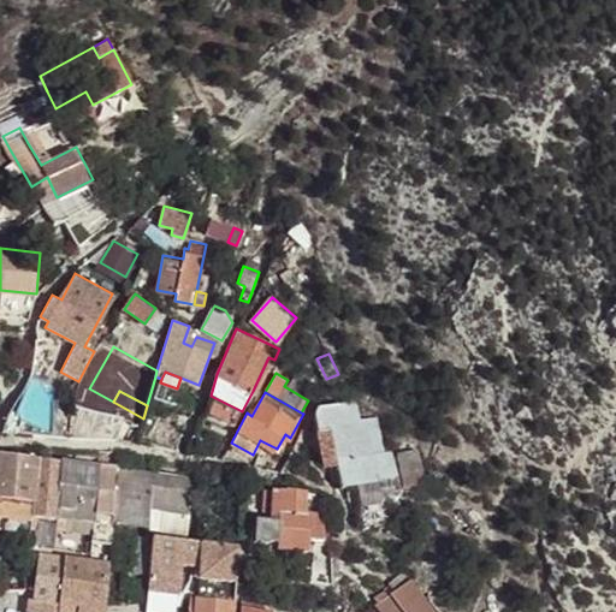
[(161,400),(153,398),(150,398),(148,408),(158,411),(161,400)]
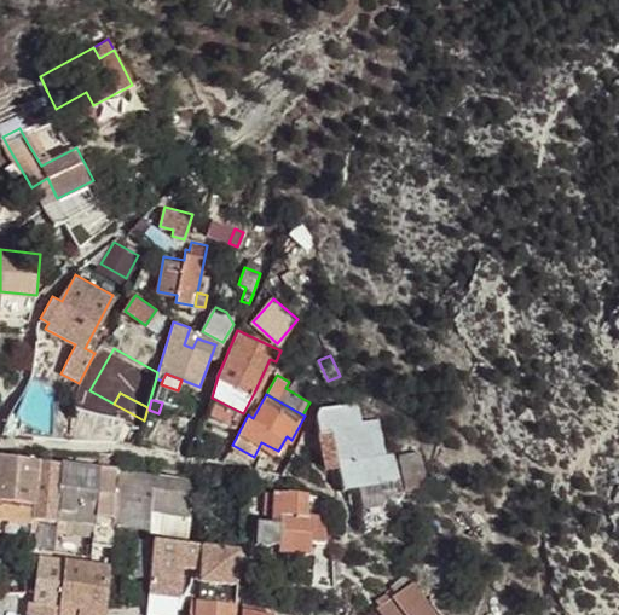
[(379,416),(363,419),(359,400),(322,407),(317,416),(327,469),(340,466),(343,489),(401,477),(395,452),(386,453),(379,416)]
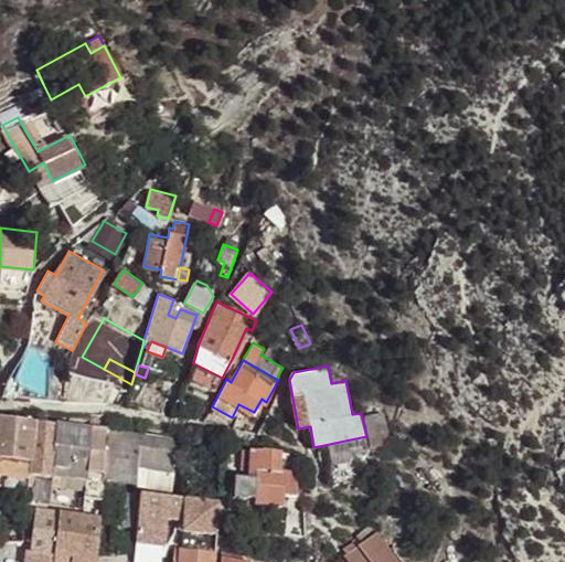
[(91,412),(91,426),(86,477),(104,478),(107,428),(109,412),(91,412)]
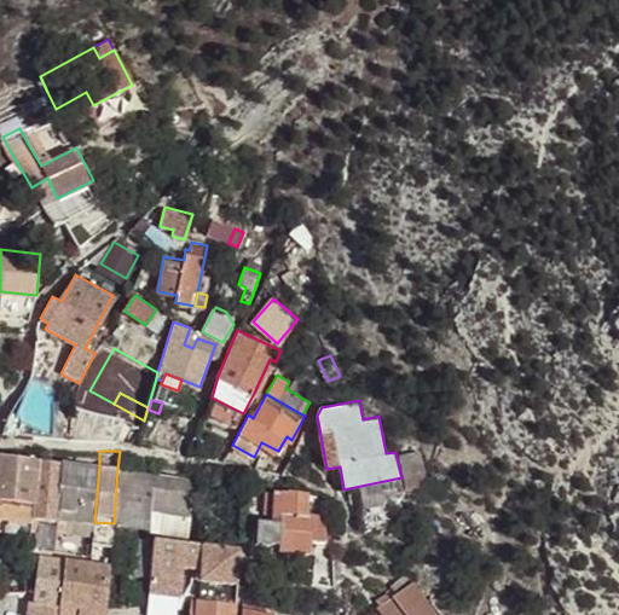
[(0,454),(0,518),(32,521),(32,518),(38,459),(0,454)]
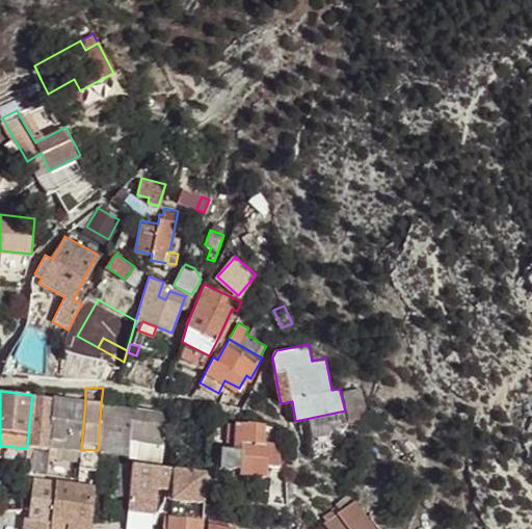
[(49,448),(53,397),(32,395),(27,446),(49,448)]
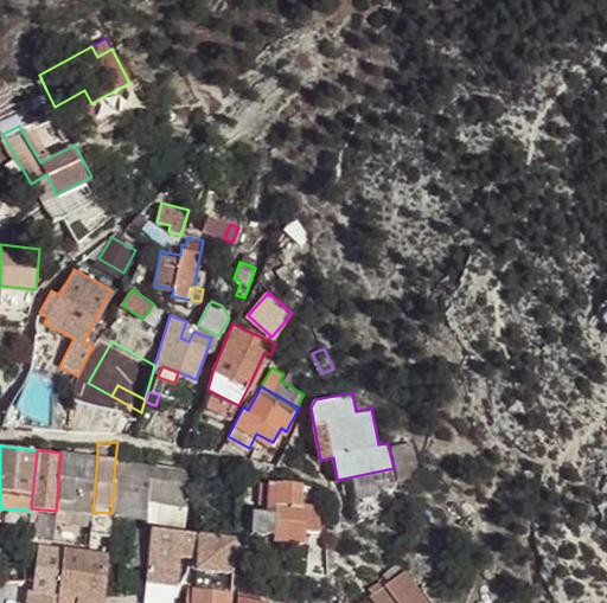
[(97,457),(61,453),(56,511),(55,519),(63,520),(64,510),(93,512),(97,457)]
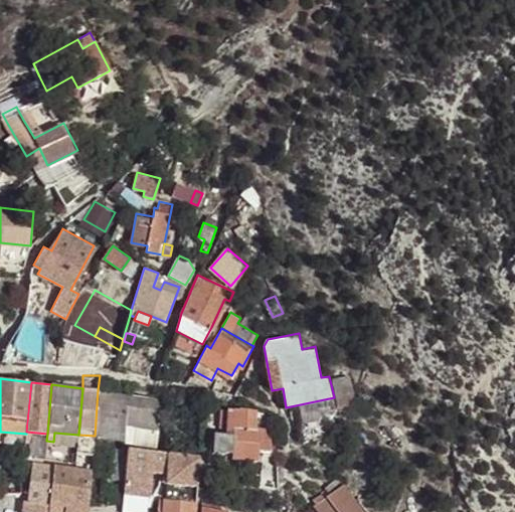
[(161,397),(98,390),(95,436),(125,440),(126,422),(137,424),(158,427),(161,397)]
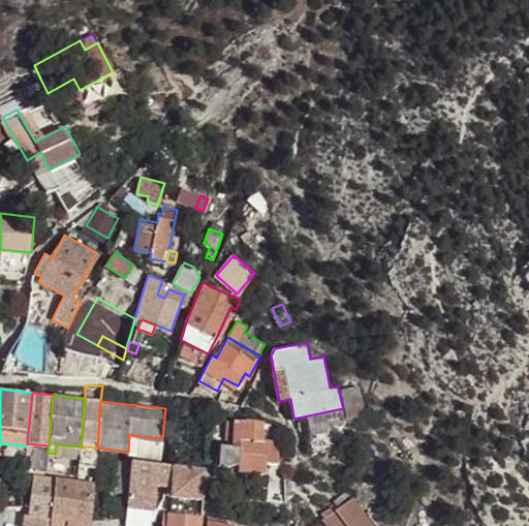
[(245,420),(235,420),(235,421),(226,421),(225,447),(219,446),(218,465),(240,466),(240,472),(262,473),(262,461),(276,462),(278,440),(261,439),(262,421),(245,419),(245,420)]
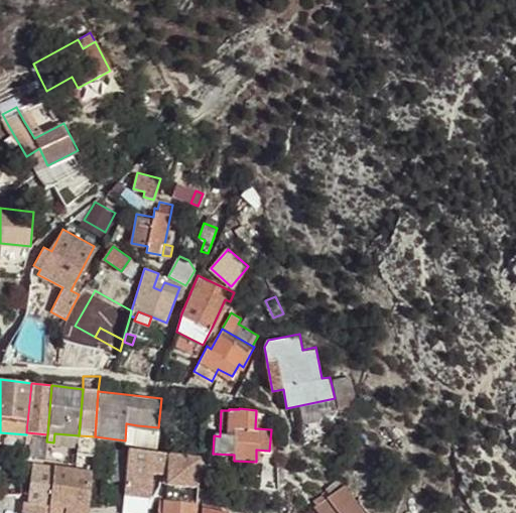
[(158,427),(137,425),(136,437),(157,440),(158,427)]
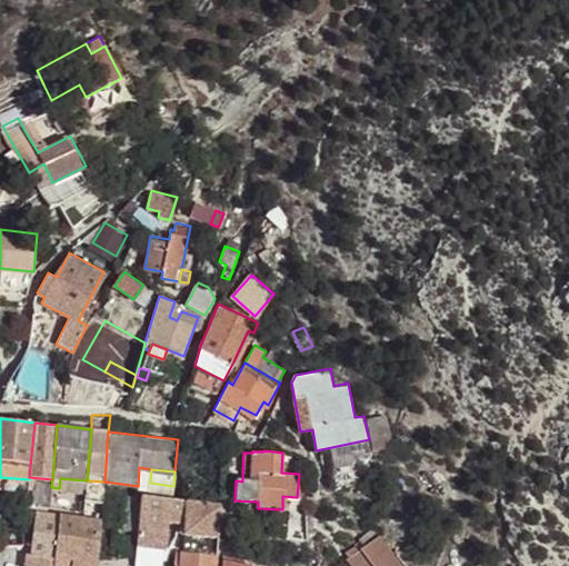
[(52,479),(29,477),(29,479),(28,488),(51,490),(51,487),(52,479)]
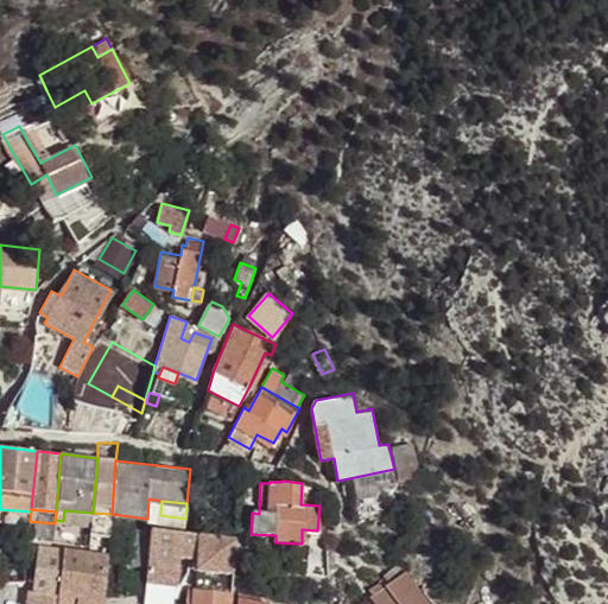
[(93,513),(64,510),(63,521),(63,523),(92,526),(93,513)]
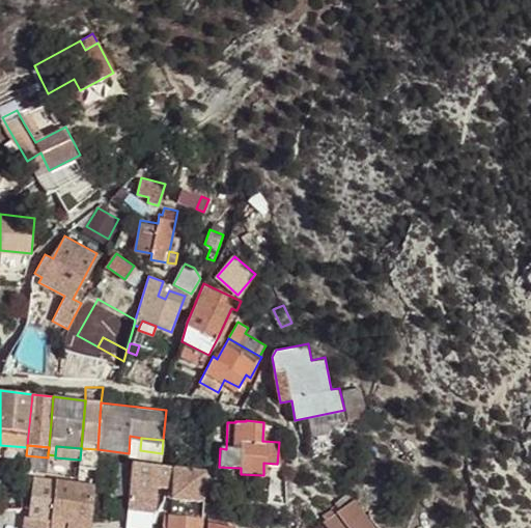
[(81,448),(80,460),(79,467),(95,468),(98,449),(81,448)]
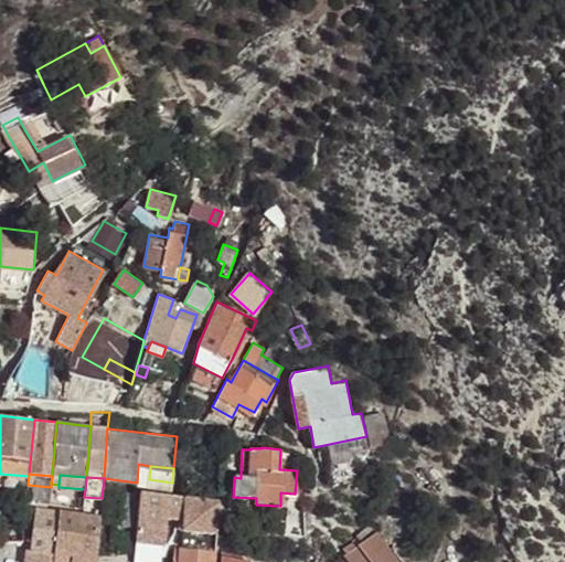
[(159,561),(161,545),(166,544),(167,517),(181,518),(183,496),(140,492),(140,497),(138,527),(135,561),(159,561)]
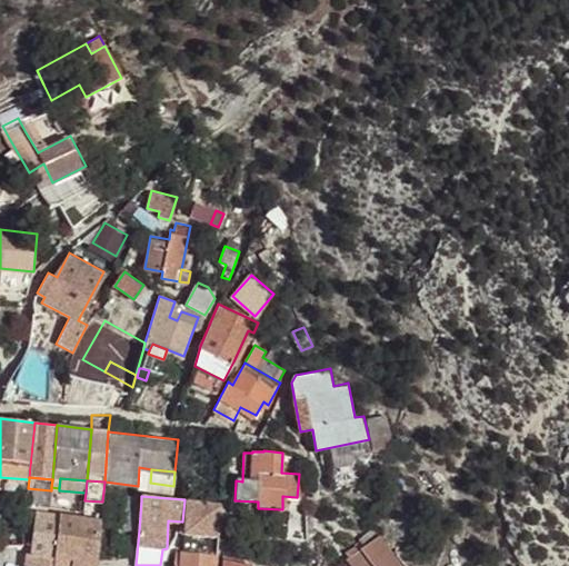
[(410,518),(419,509),(408,497),(399,506),(410,518)]
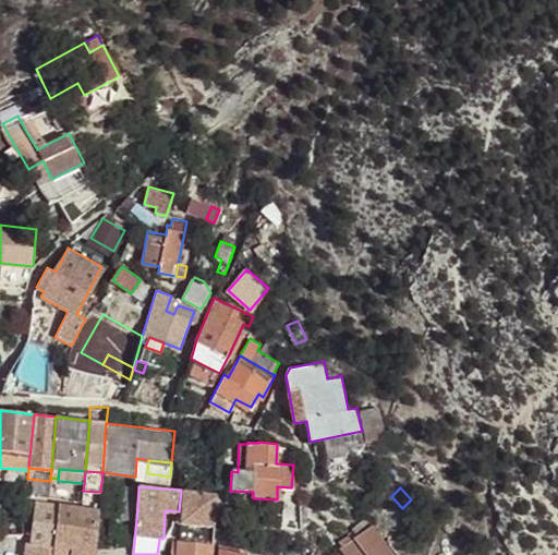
[(120,519),(136,520),(138,491),(122,490),(120,519)]
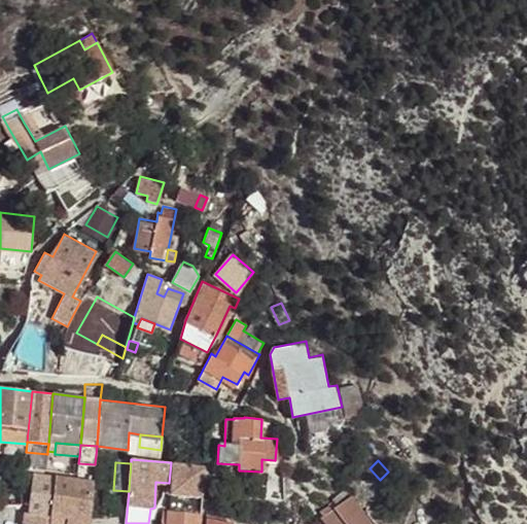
[(56,477),(33,474),(29,503),(28,513),(24,512),(23,523),(28,523),(49,523),(51,516),(56,477)]
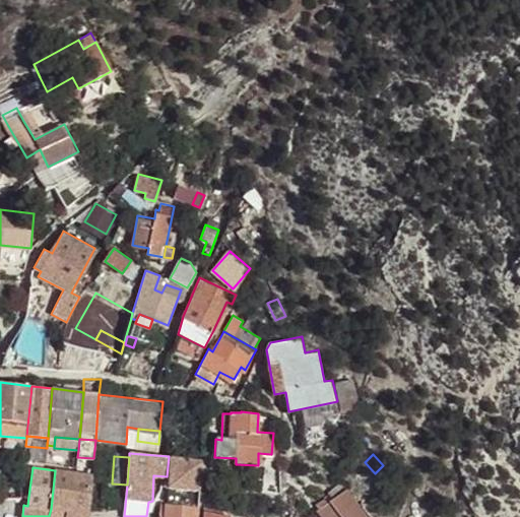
[(89,516),(92,474),(55,470),(51,509),(67,511),(66,516),(89,516)]
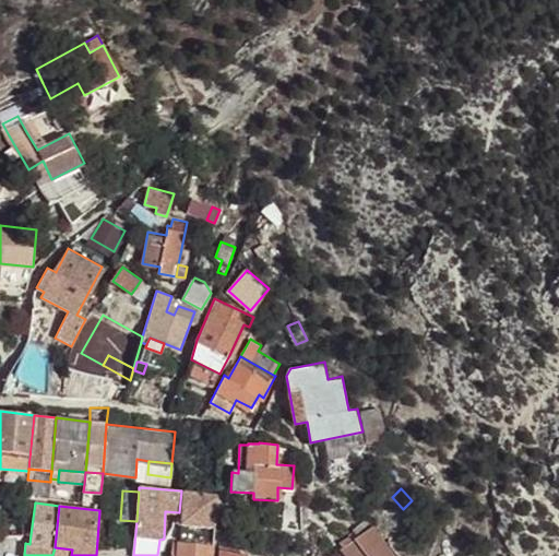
[(341,548),(346,555),(395,555),(368,519),(354,529),(358,535),(343,546),(341,548)]
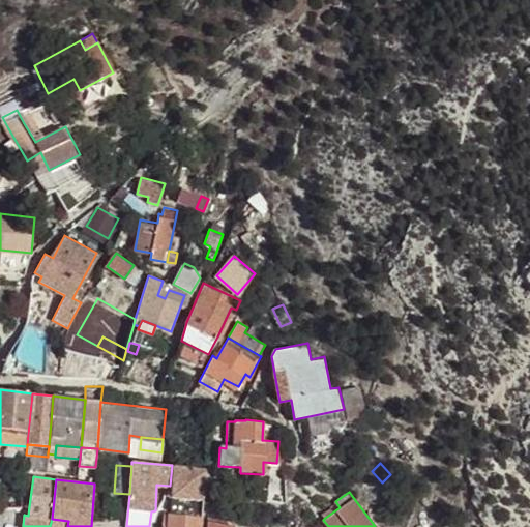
[(168,514),(203,516),(203,497),(169,495),(168,514)]
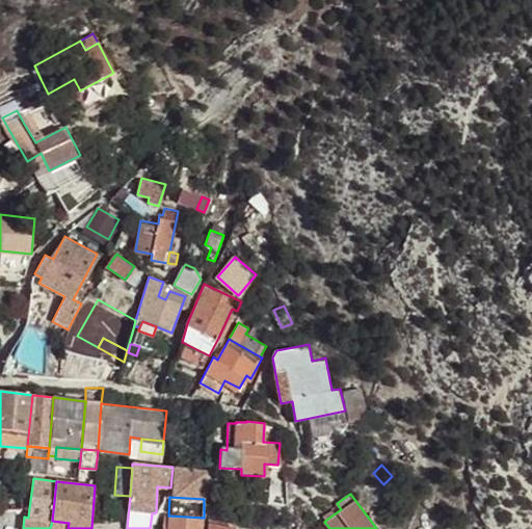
[(323,516),(326,520),(341,509),(337,503),(331,507),(331,508),(323,516)]
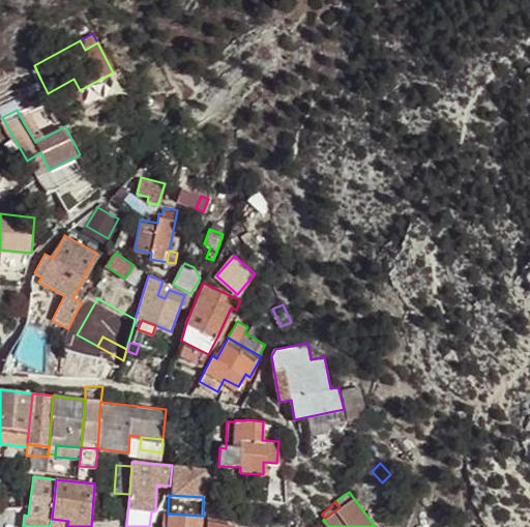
[(201,526),(203,516),(168,514),(165,514),(163,526),(201,526)]
